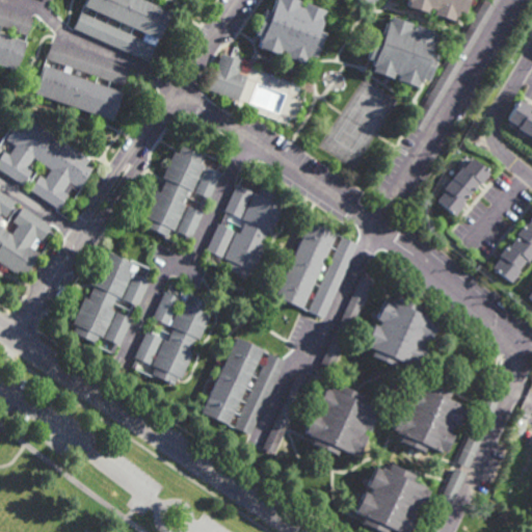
[(156,40),(81,5),(83,0),(138,0),(168,14),(156,40)]
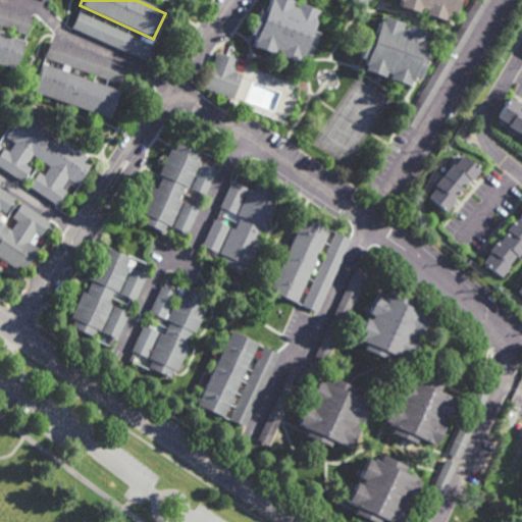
[(289,0),(292,1),(290,6),(295,8),(296,3),(318,11),(311,31),(316,33),(307,57),(301,54),(299,61),(297,60),(295,64),(277,58),(279,52),(274,50),(272,55),(253,48),(255,42),(253,41),(255,36),(249,34),(258,9),(264,12),(268,0),(289,0)]
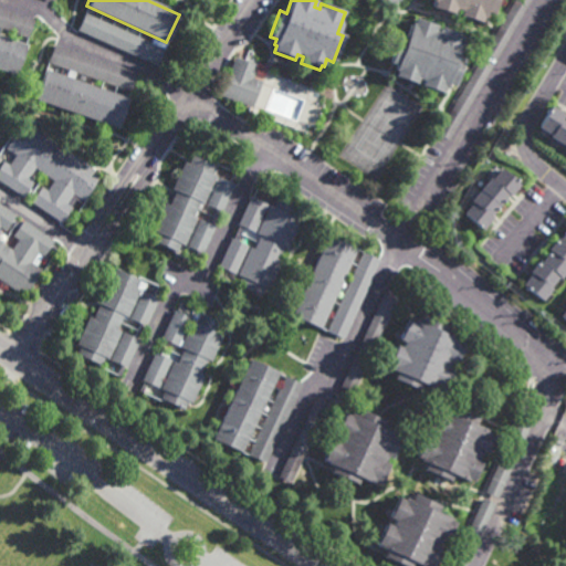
[(496,0),(492,14),(485,12),(483,19),(481,19),(480,24),(457,17),(459,11),(453,9),(452,16),(430,8),(432,3),(431,2),(431,0),(496,0)]
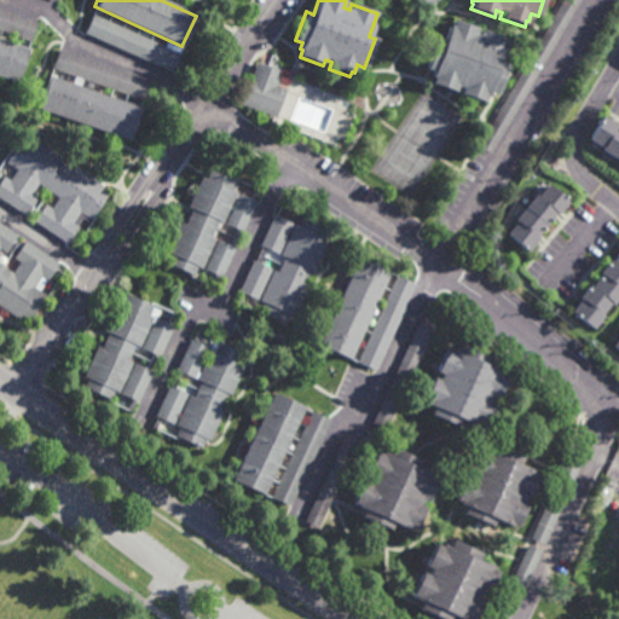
[(180,53),(172,71),(85,32),(93,15),(180,53)]
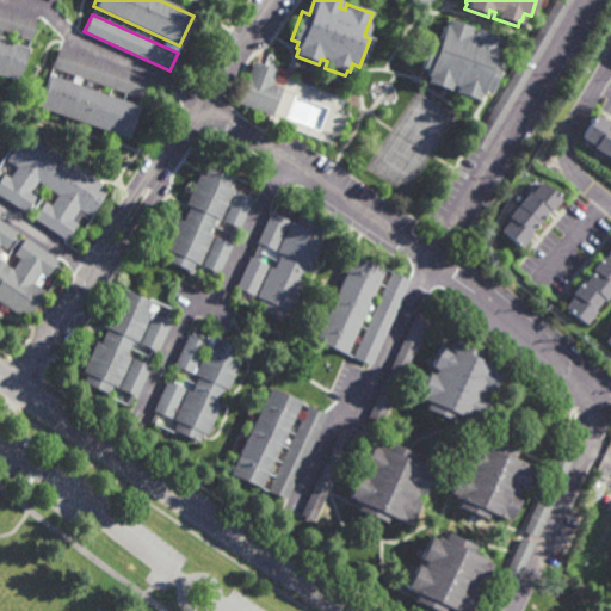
[(469,28),(467,34),(474,35),(475,30),(498,37),(495,43),(499,43),(493,61),(500,63),(489,94),(481,92),(479,99),(476,98),(476,102),(451,93),(454,88),(448,86),(446,91),(424,82),(426,76),(424,76),(425,71),(418,68),(427,38),(436,41),(440,25),(444,25),(445,19),(469,28)]
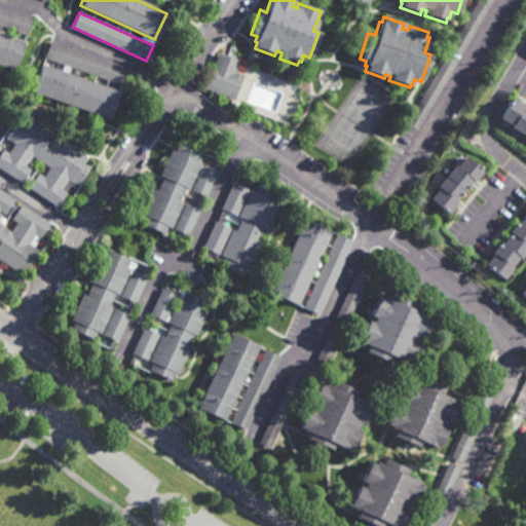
[(14,70),(0,65),(0,33),(24,41),(14,70)]
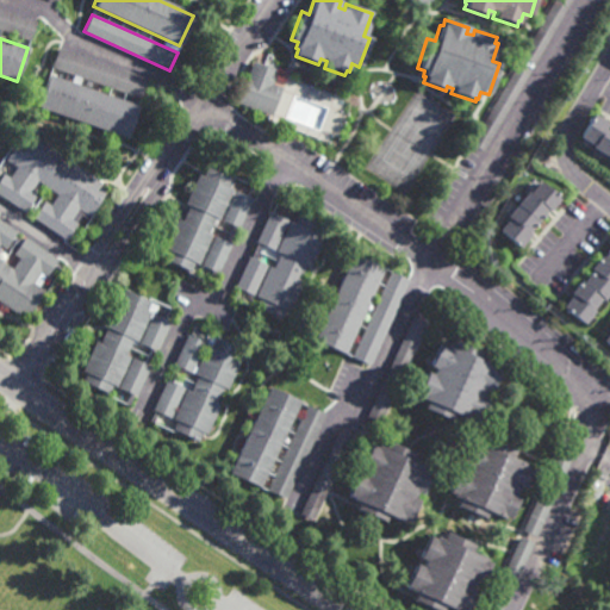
[(148,79),(142,98),(53,67),(58,48),(148,79)]
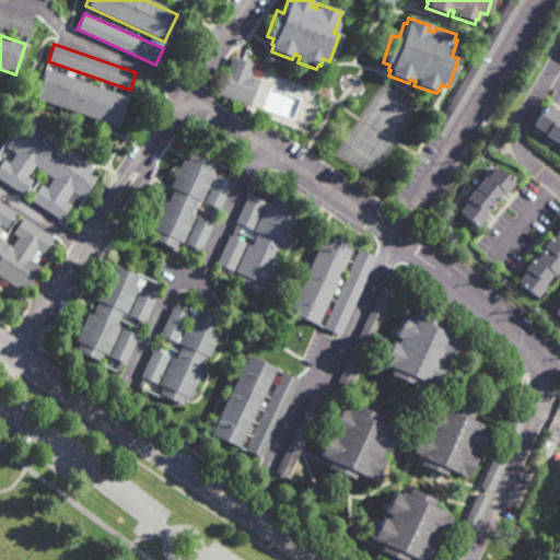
[(543,67),(534,61),(539,53),(548,58),(543,67)]
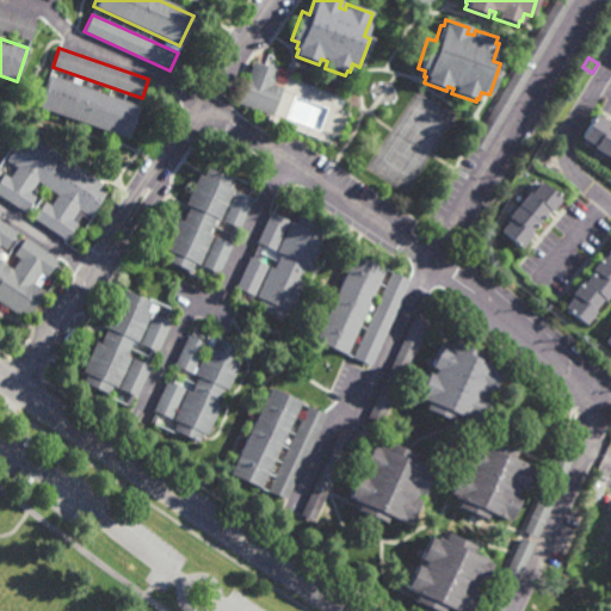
[(272,115),(239,103),(254,61),(279,69),(273,85),(283,87),(272,115)]
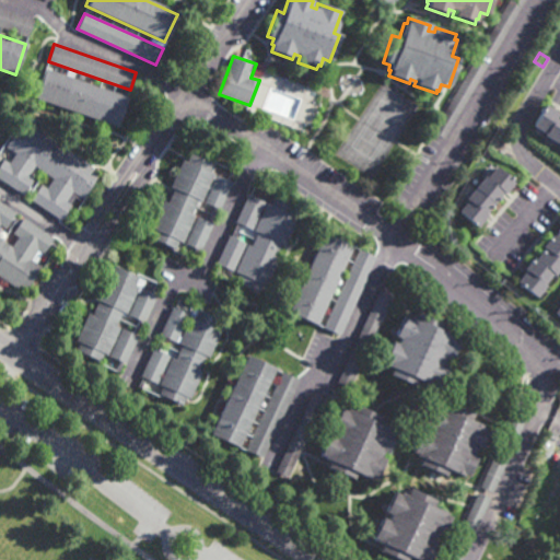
[(117,126),(35,97),(45,69),(127,97),(117,126)]
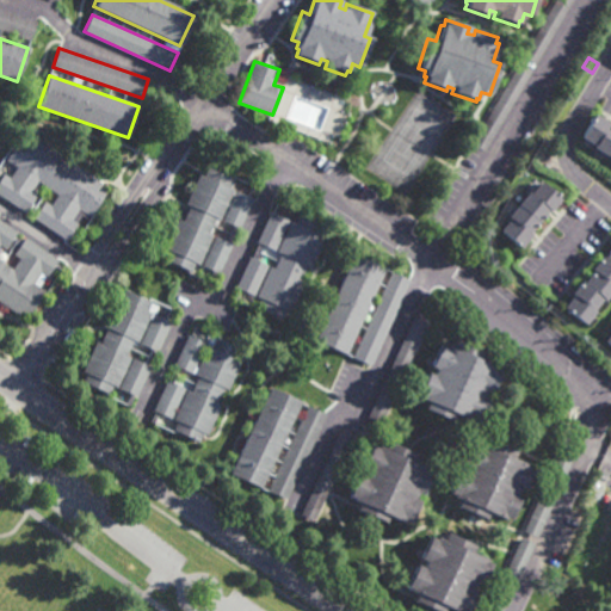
[(609,122),(606,125),(609,127),(610,124),(610,125),(610,156),(608,155),(608,156),(593,148),(594,146),(580,139),(594,113),(609,122)]
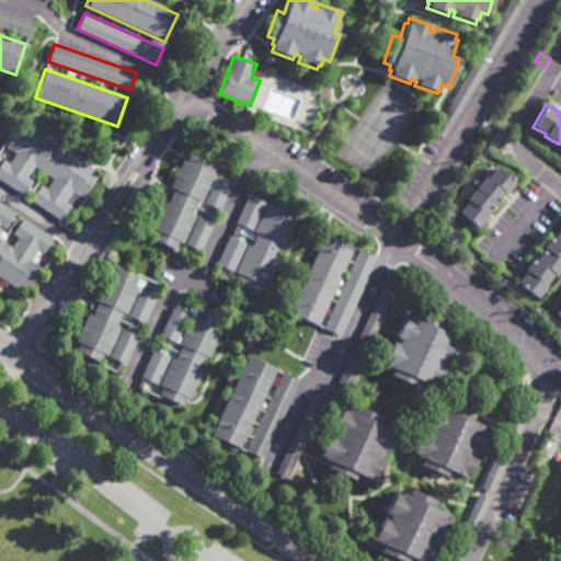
[(29,127),(31,124),(56,142),(55,145),(65,152),(68,149),(94,168),(92,171),(99,175),(82,198),(73,192),(67,202),(71,205),(60,221),(31,199),(42,184),(47,187),(55,178),(36,165),(30,175),(35,179),(24,195),(0,178),(0,162),(3,158),(10,162),(16,152),(6,145),(21,123),(29,127)]
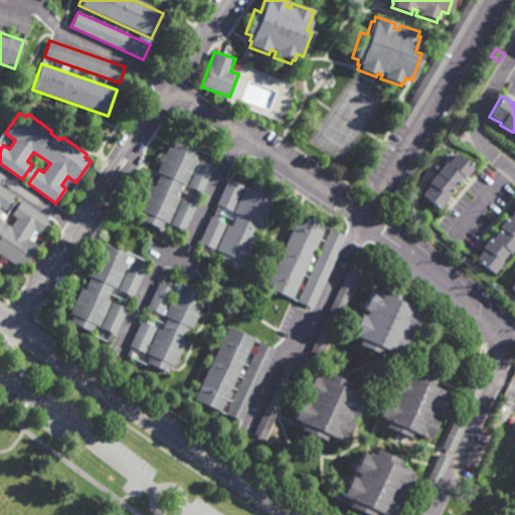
[(196,151),(193,158),(196,160),(185,184),(181,182),(177,191),(179,192),(177,196),(179,197),(167,222),(164,220),(161,228),(140,218),(143,211),(139,209),(150,184),(155,186),(160,173),(157,171),(168,146),(172,148),(175,141),(196,151)]
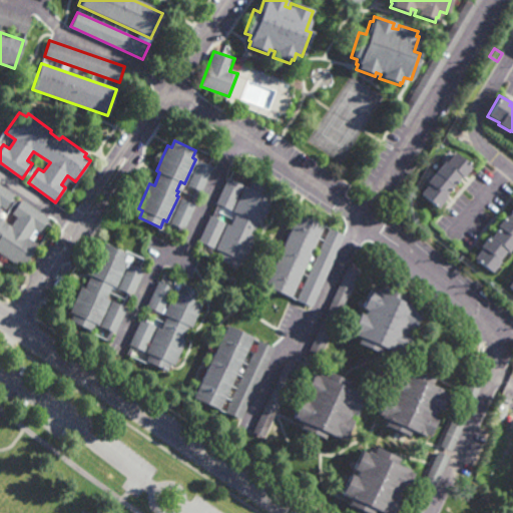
[(472,165),(462,178),(460,177),(446,195),(447,196),(438,207),(421,192),(429,183),(427,181),(444,160),(446,162),(454,151),(472,165)]
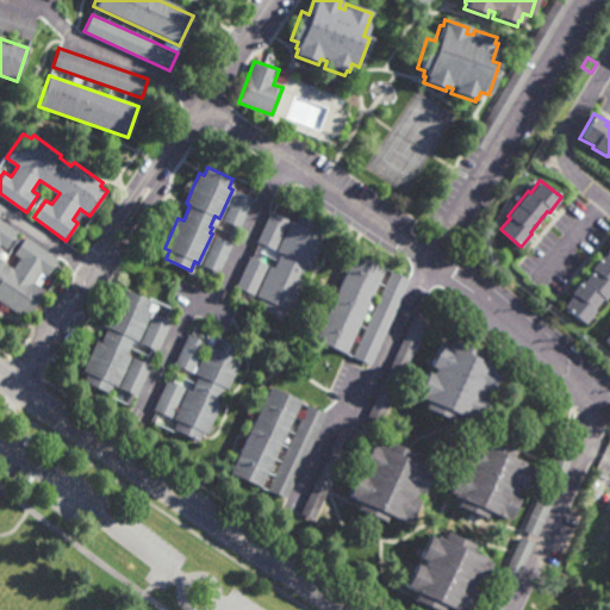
[(240,226),(223,219),(236,191),(253,198),(240,226)]
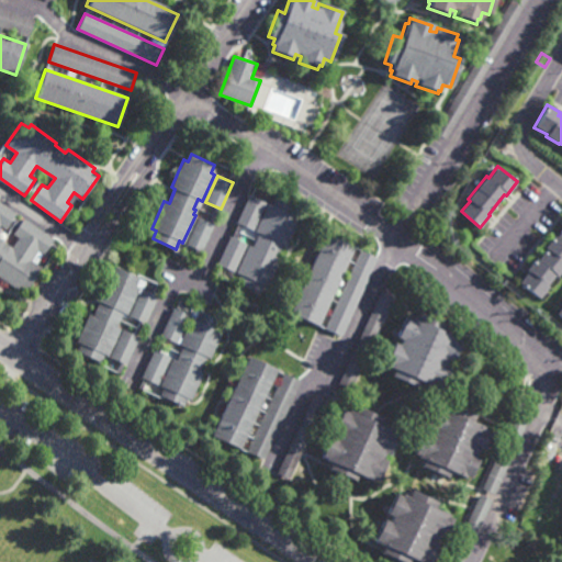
[(253,228),(235,222),(248,193),(265,201),(253,228)]
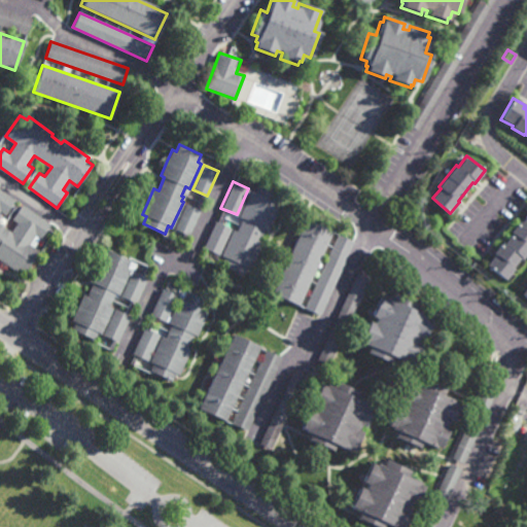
[(280,194),(276,202),(279,204),(268,230),(264,227),(257,241),(261,243),(249,269),(246,267),(243,274),(220,264),(223,256),(220,255),(232,230),(236,232),(242,218),(238,216),(250,189),(254,191),(257,183),(280,194)]
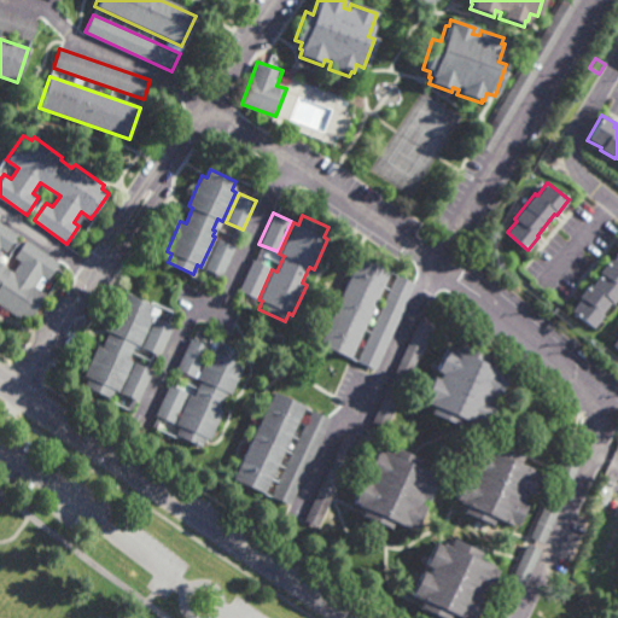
[(0,222),(17,233),(5,252),(0,248),(0,263),(12,273),(19,261),(13,257),(25,238),(57,261),(46,279),(42,275),(34,285),(45,292),(29,318),(21,313),(18,316),(0,304),(0,222)]
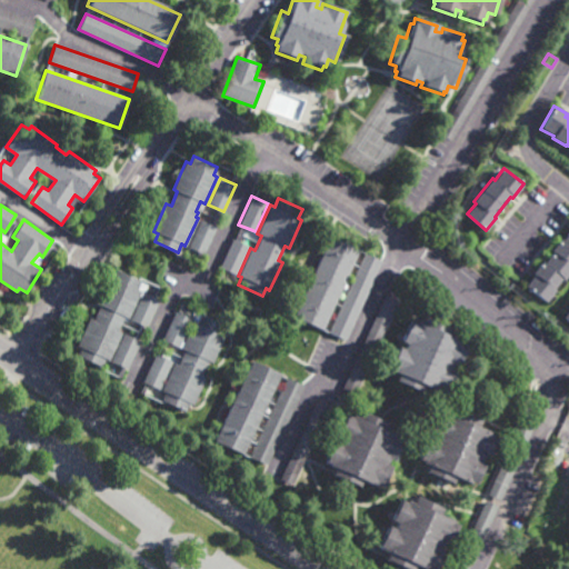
[(203,253),(188,247),(200,219),(216,226),(203,253)]
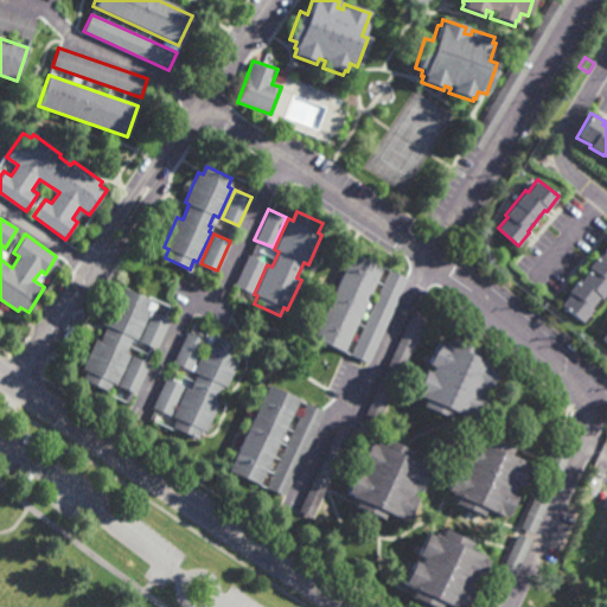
[(606,287),(600,296),(599,294),(589,306),(592,307),(581,320),(561,302),(570,292),(568,289),(579,278),(581,279),(590,268),(588,266),(599,253),(600,254),(606,246),(606,287)]
